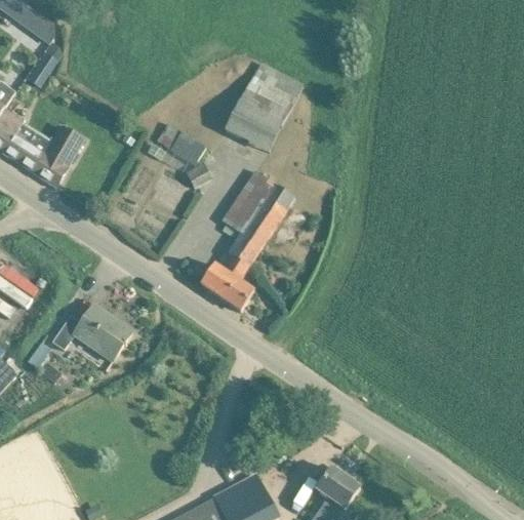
[(30,7),(21,20),(50,42),(53,38),(54,36),(54,34),(54,25),(52,24),(50,22),(30,7)]
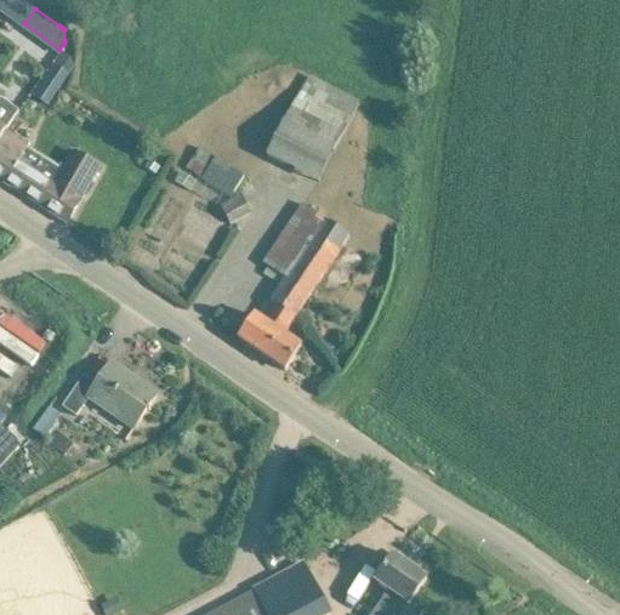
[(0,136),(6,127),(6,125),(7,126),(21,108),(3,95),(0,97),(0,136)]
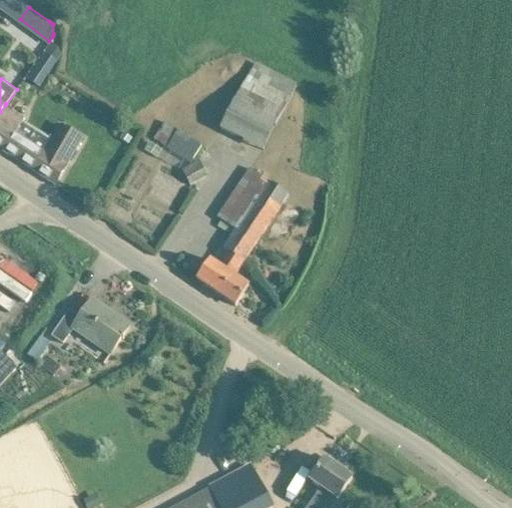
[(0,112),(0,143),(37,169),(56,182),(84,135),(63,122),(53,137),(46,149),(16,130),(23,118),(24,117),(5,105),(0,112)]
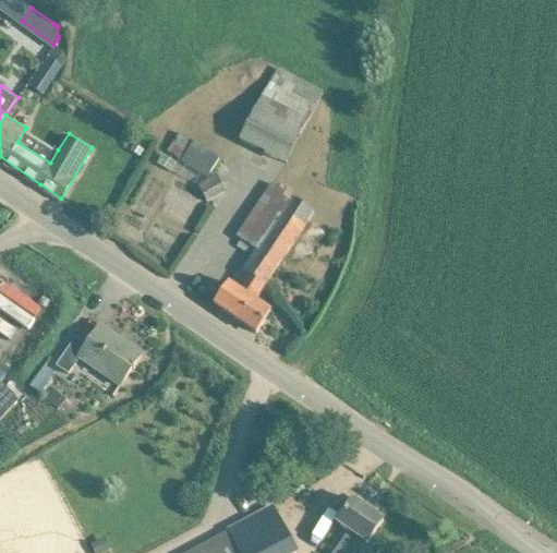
[(213,165),(219,155),(180,130),(167,147),(181,158),(206,175),(213,165)]
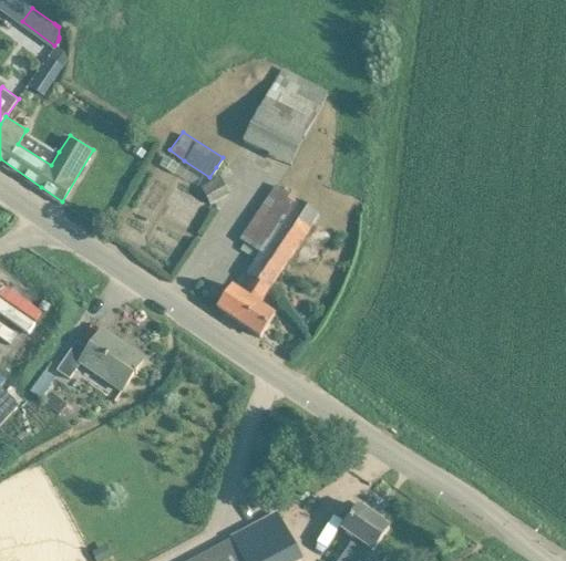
[(220,174),(201,185),(211,201),(230,190),(220,174)]
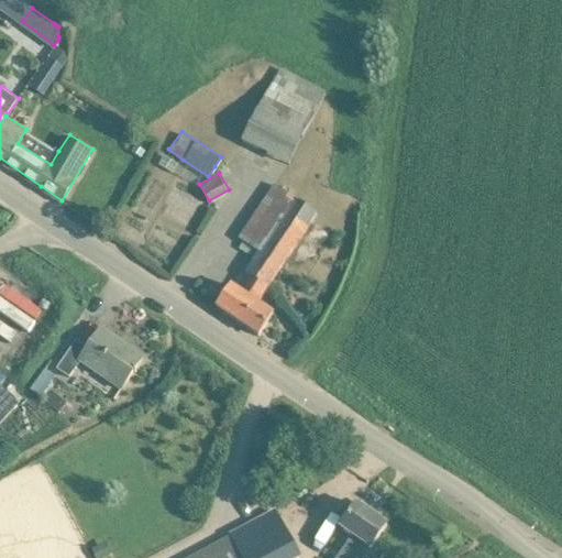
[(267,285),(318,211),(276,183),(240,236),(244,239),(261,250),(256,256),(246,272),(251,274),(241,290),(232,283),(217,305),(260,334),(274,310),(259,301),(268,285),(267,285)]
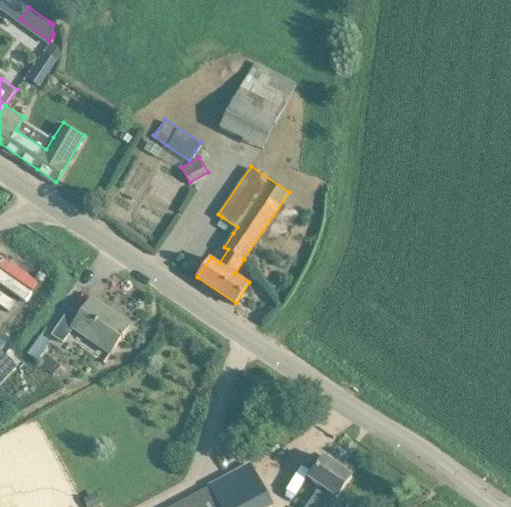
[(108,307),(93,296),(81,313),(70,306),(52,332),(64,340),(74,326),(111,351),(131,322),(130,322),(128,324),(106,309),(108,307)]
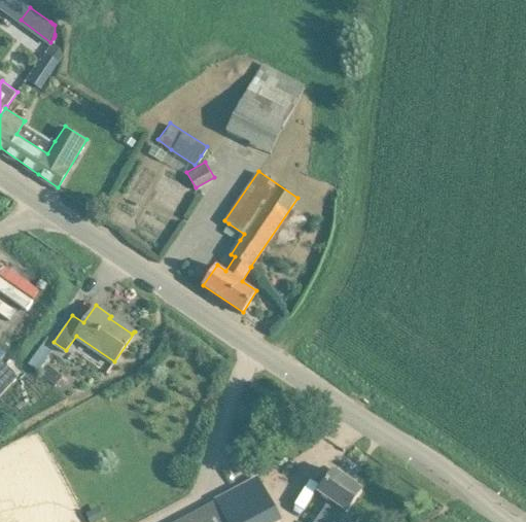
[(43,343),(28,361),(56,383),(62,375),(43,360),(50,349),(43,343)]
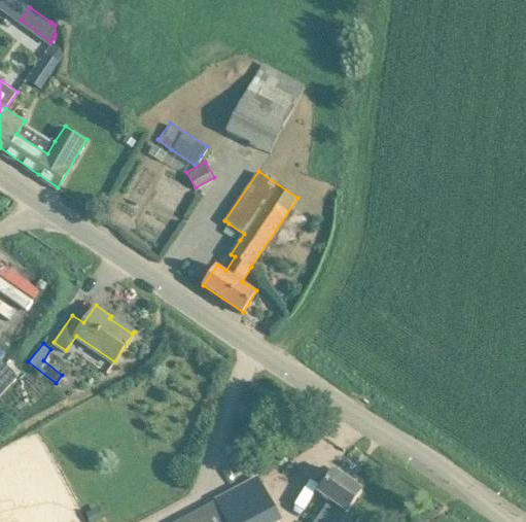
[(0,359),(0,394),(18,376),(0,359)]
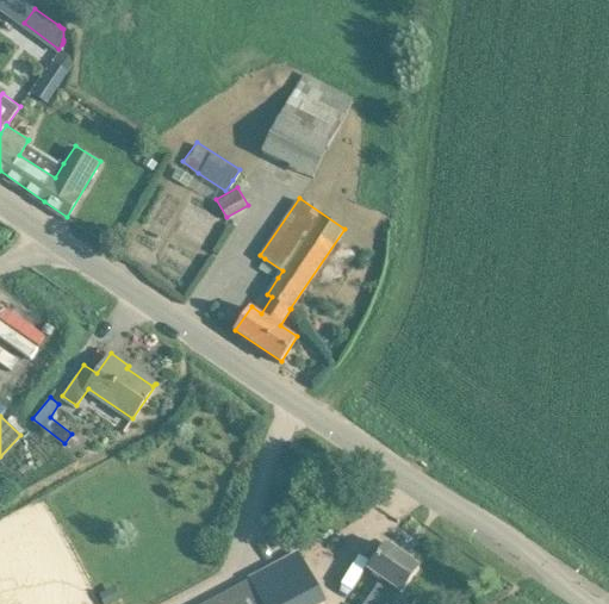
[(412,603),(417,598),(404,589),(421,566),(401,552),(403,549),(392,542),(391,546),(387,543),(370,568),(384,578),(366,603),(412,603)]
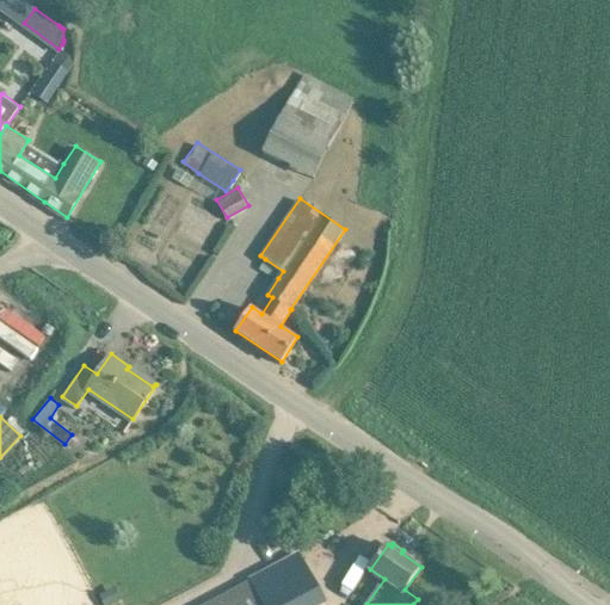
[(297,551),(277,563),(250,578),(251,580),(202,604),(322,604),(326,604),(297,551)]
